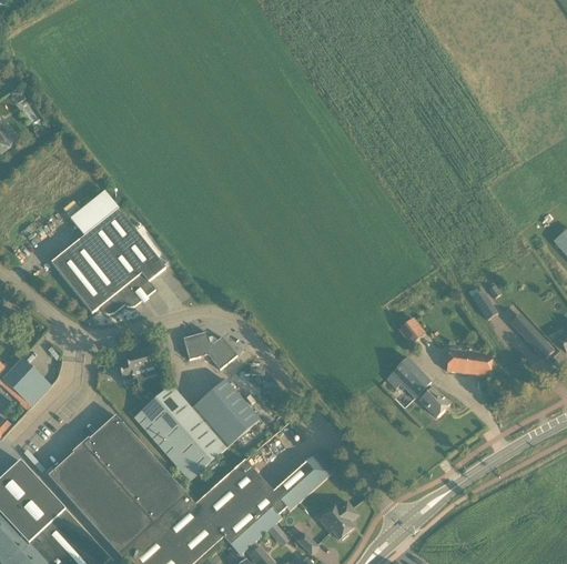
[(13,97),(20,91),(17,87),(10,91),(13,97)]
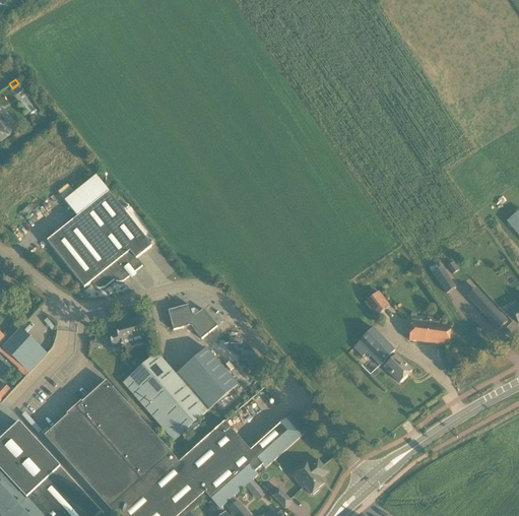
[(28,109),(36,103),(26,90),(19,95),(28,109)]
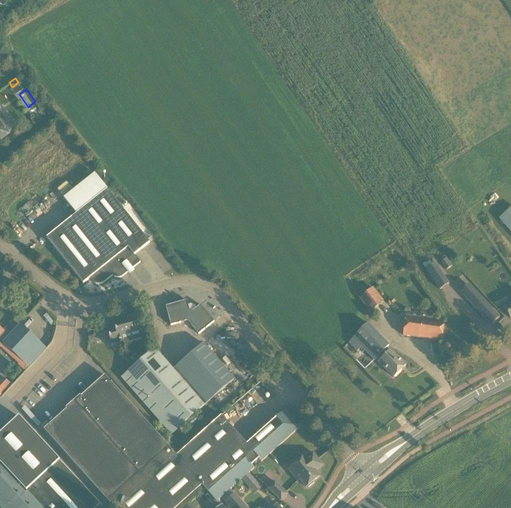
[(0,134),(8,130),(10,128),(10,125),(9,122),(0,108),(0,134)]
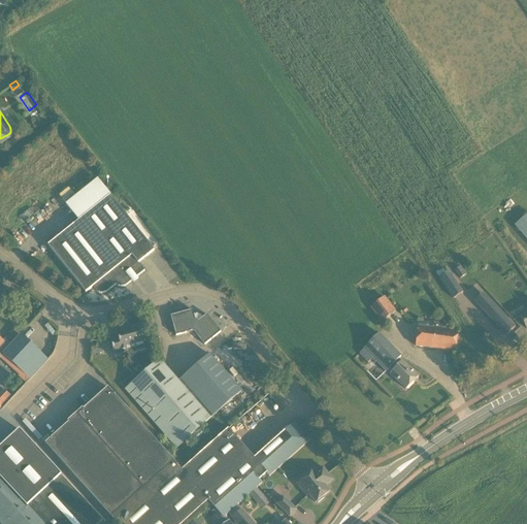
[(99,290),(101,290),(102,290),(103,290),(104,289),(105,289),(116,281),(116,282),(117,282),(118,283),(119,283),(121,283),(122,283),(123,283),(124,283),(125,282),(143,267),(137,259),(153,247),(96,175),(65,201),(77,217),(46,241),(85,289),(92,283),(95,287),(96,288),(97,289),(98,289),(99,290)]
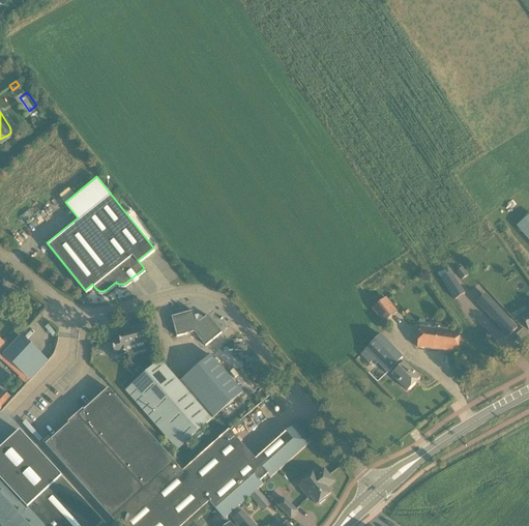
[(528,211),(516,224),(528,238),(528,211)]
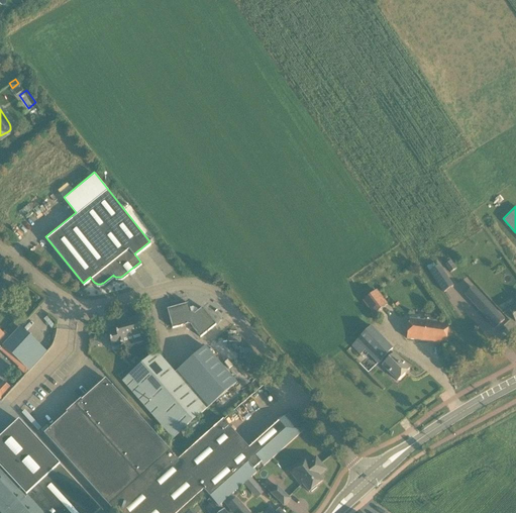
[(441,242),(435,248),(439,254),(446,248),(441,242)]
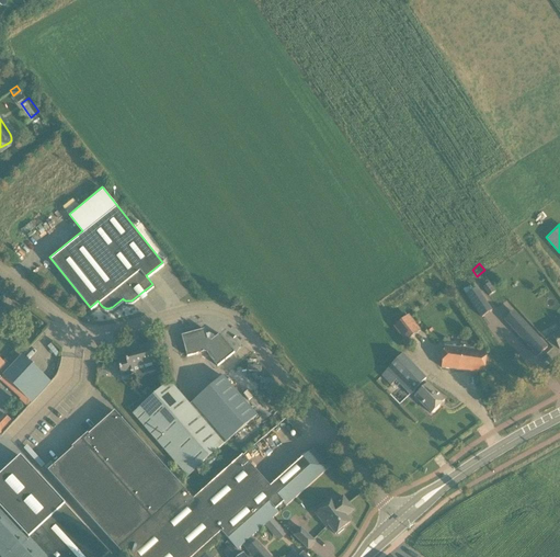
[(465,292),(480,314),(490,307),(475,285),(465,292)]
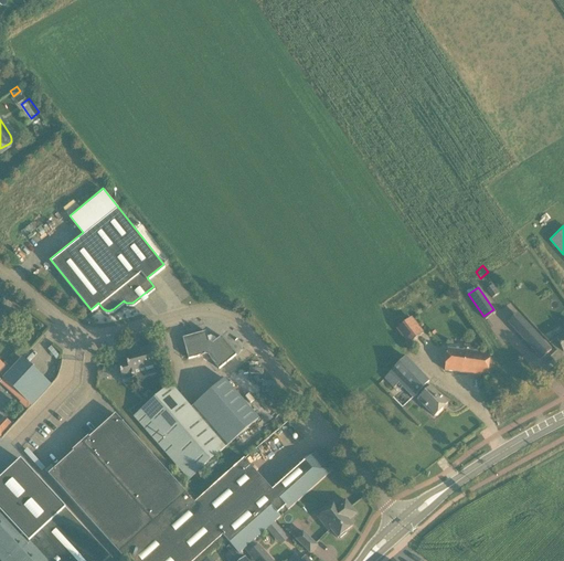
[(395,326),(407,341),(423,329),(411,314),(395,326)]
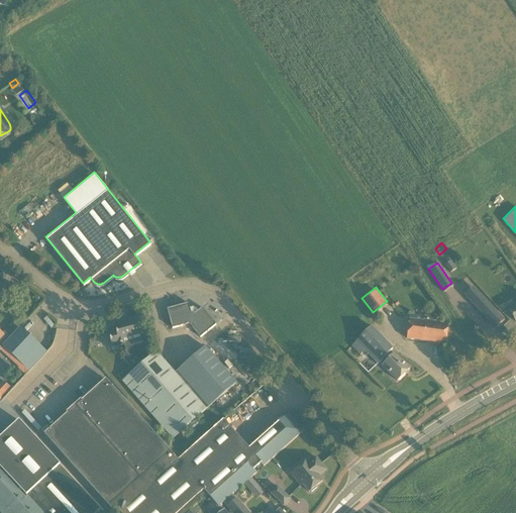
[(503,317),(481,293),(472,301),(494,325),(503,317)]
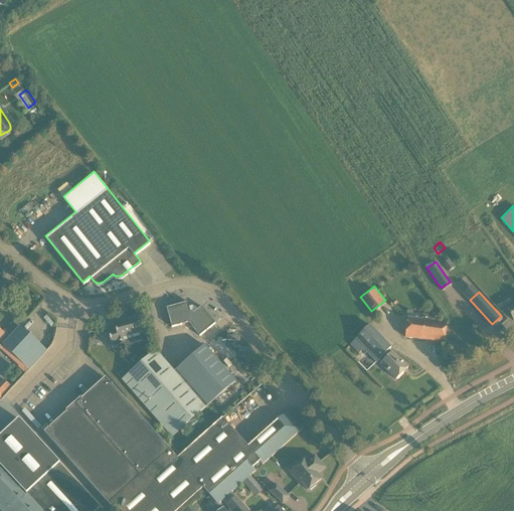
[(165,305),(170,324),(185,320),(189,321),(198,333),(214,320),(200,303),(196,306),(194,304),(190,303),(187,304),(186,299),(165,305)]
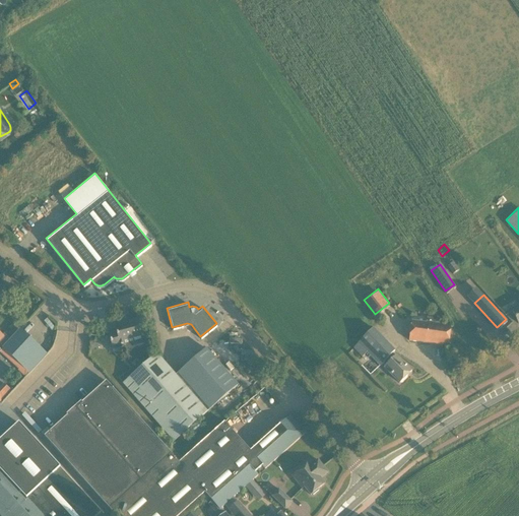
[(407,337),(447,343),(450,323),(438,321),(439,316),(426,314),(425,319),(410,318),(407,337)]
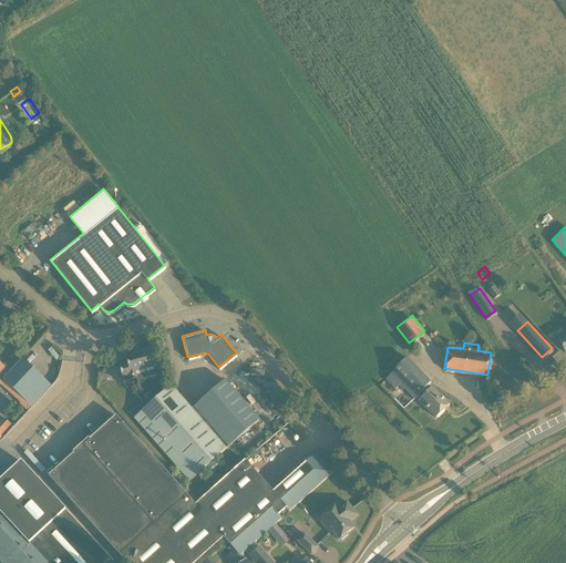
[(123,351),(125,359),(117,361),(121,377),(134,374),(135,377),(156,371),(158,368),(157,365),(153,362),(148,345),(123,351)]
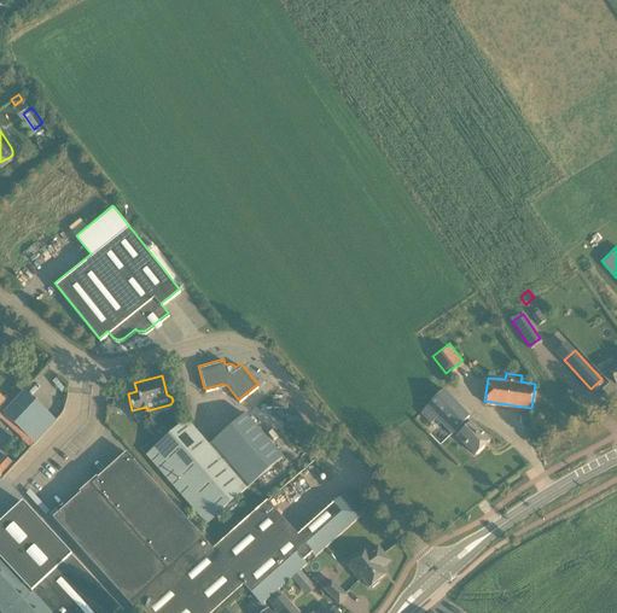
[(442,386),(424,404),(430,409),(424,415),(429,420),(435,415),(450,431),(459,422),(469,414),(442,386)]
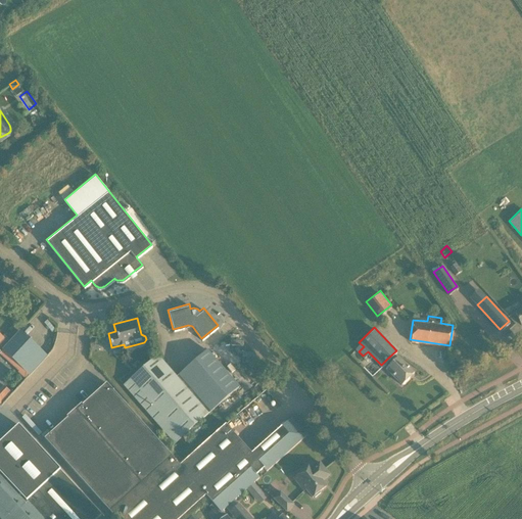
[(0,351),(17,368),(17,369),(25,376),(29,371),(26,368),(43,350),(19,329),(8,341),(0,333),(0,351)]
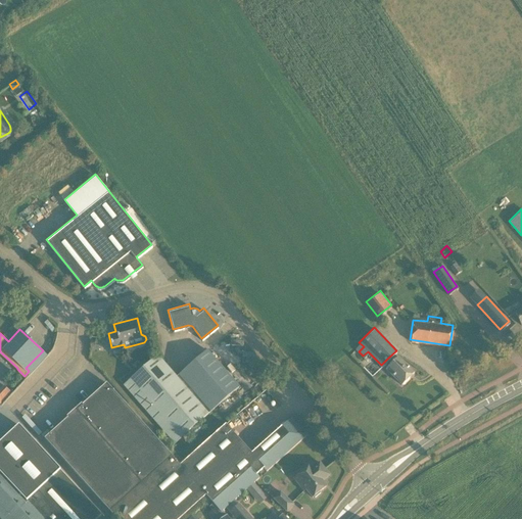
[(90,337),(89,347),(97,347),(98,338),(90,337)]
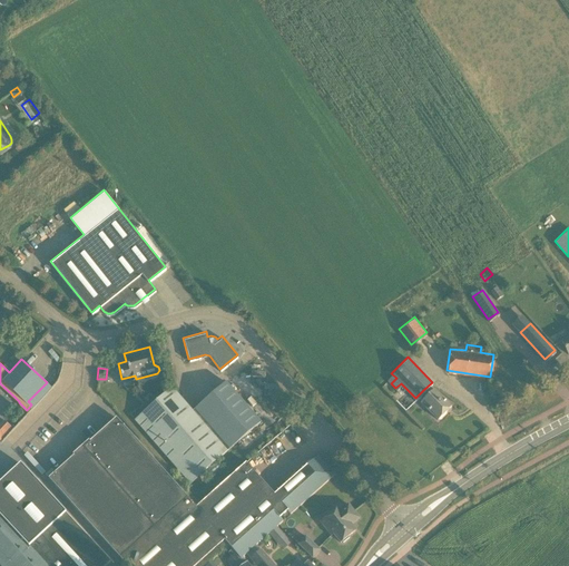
[(225,379),(190,408),(226,448),(260,419),(225,379)]
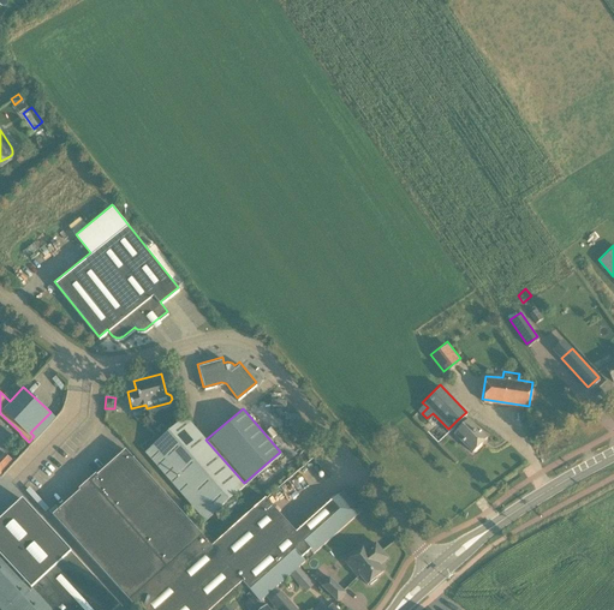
[(244,483),(206,440),(184,414),(143,449),(203,519),(244,483)]
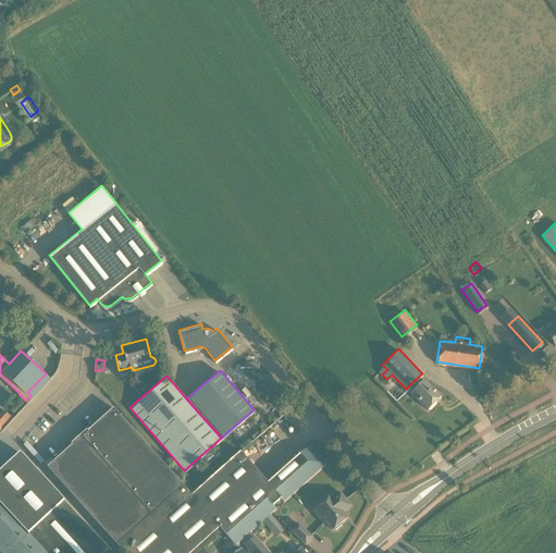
[(410,390),(427,407),(440,394),(423,377),(410,390)]
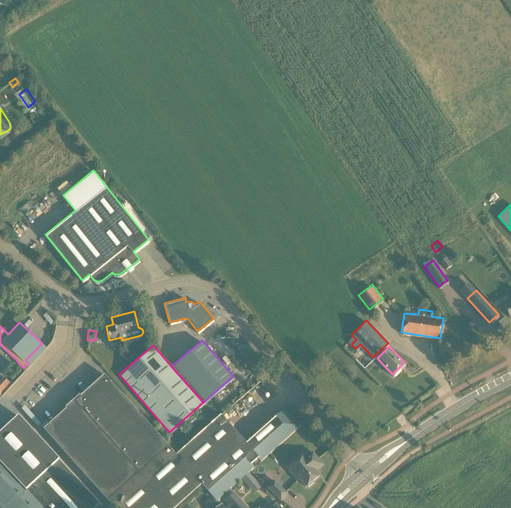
[(365,349),(356,357),(363,365),(372,357),(365,349)]
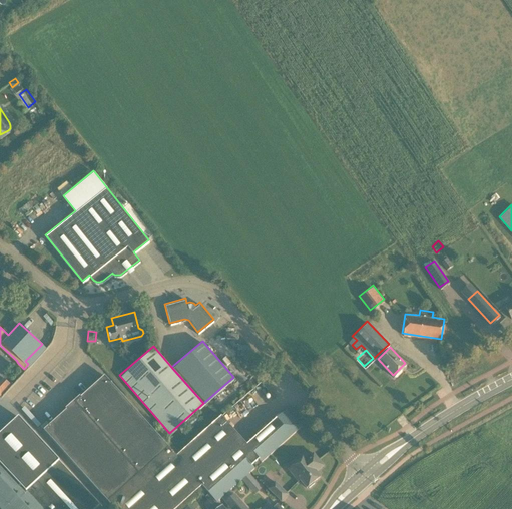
[(124,364),(116,368),(118,373),(126,369),(124,364)]
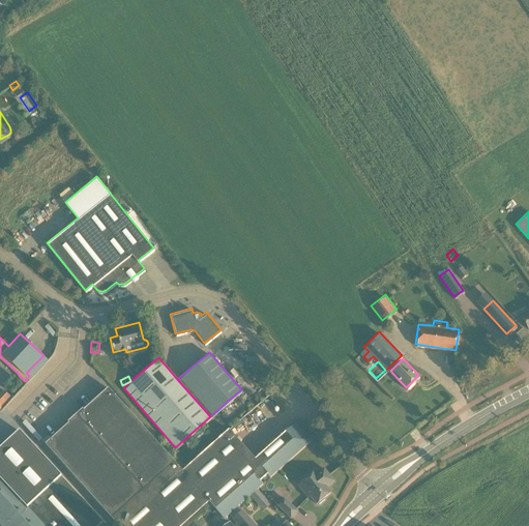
[(156,441),(114,393),(107,385),(43,441),(119,525),(177,525),(207,499),(223,517),(262,481),(259,478),(266,472),(269,475),(310,438),(294,420),(254,457),(228,427),(184,466),(159,438),(156,441)]
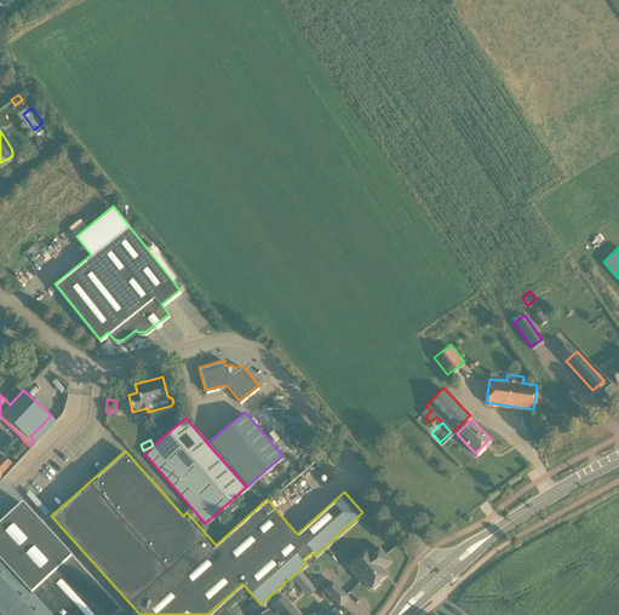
[(3,453),(0,457),(0,476),(12,461),(3,453)]
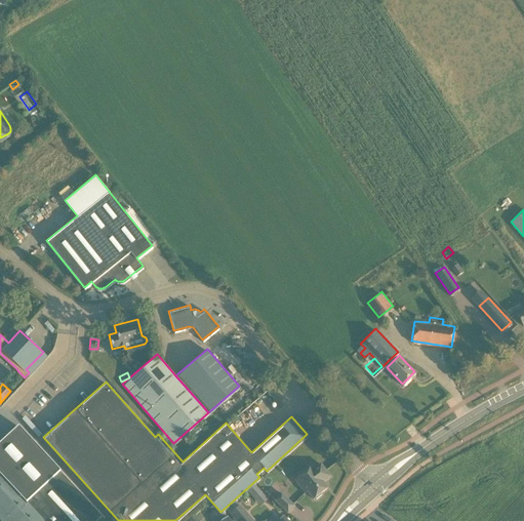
[(0,518),(2,520),(92,520),(98,516),(57,471),(14,425),(0,437),(0,518)]
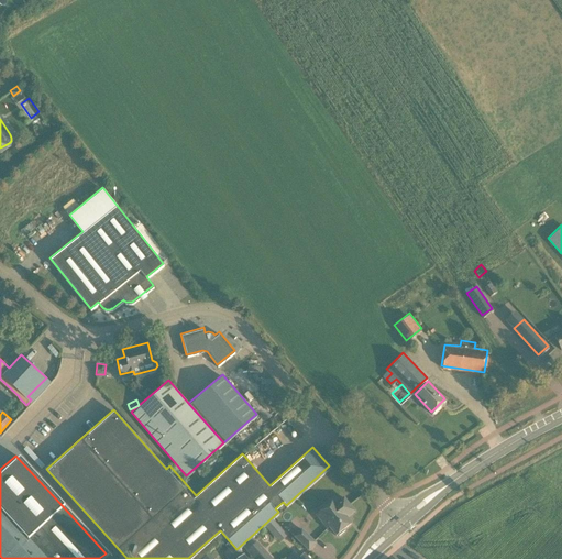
[(350,521),(345,515),(353,508),(343,495),(334,502),(333,499),(324,506),(318,511),(316,513),(326,525),(328,524),(334,533),(337,532),(338,533),(343,528),(342,526),(350,521)]
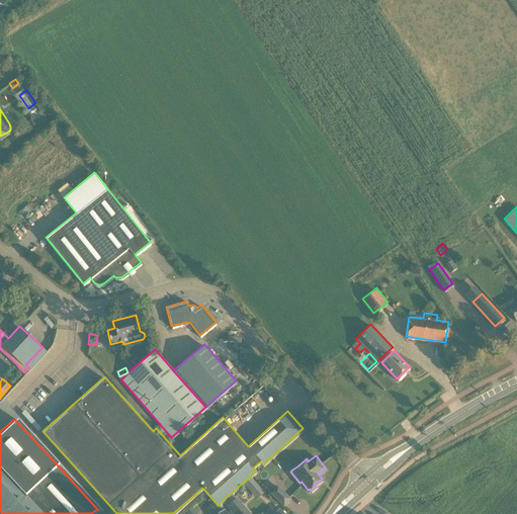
[(243,482),(251,491),(258,485),(251,476),(243,482)]
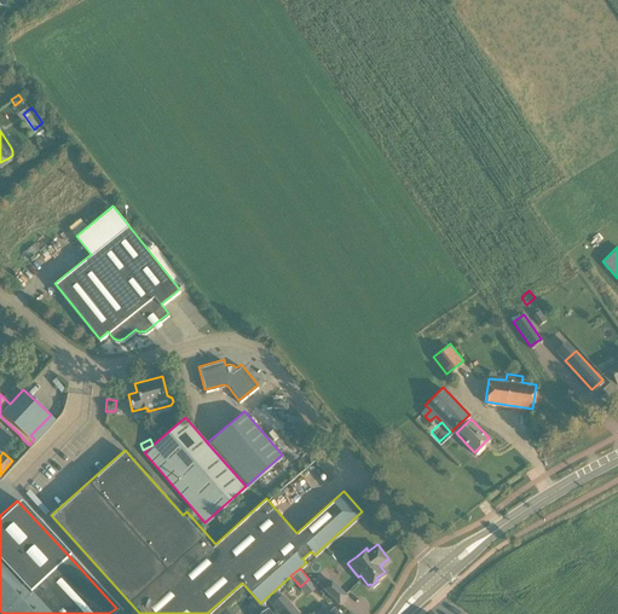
[(323,586),(339,601),(346,594),(330,578),(323,586)]
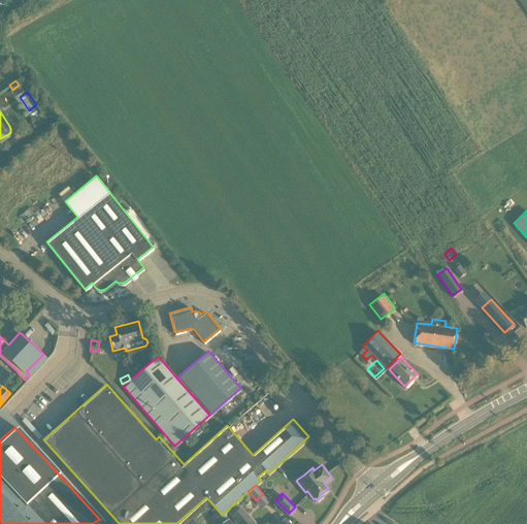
[(220,523),(225,520),(213,505),(209,509),(212,513),(208,516),(215,523),(220,523)]
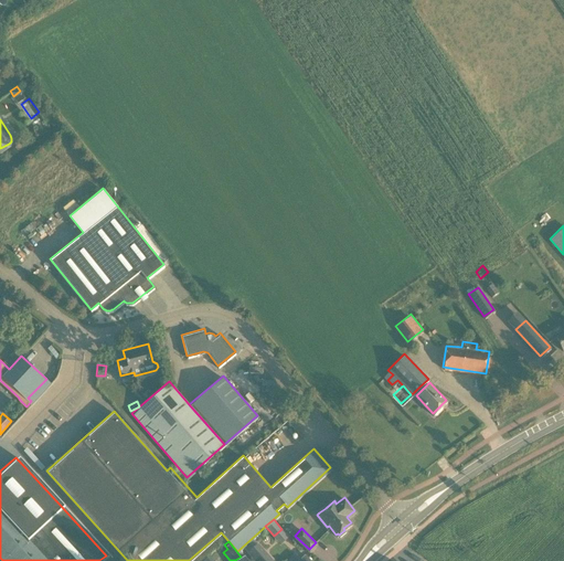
[(246,551),(255,560),(274,560),(257,541),(246,551)]
